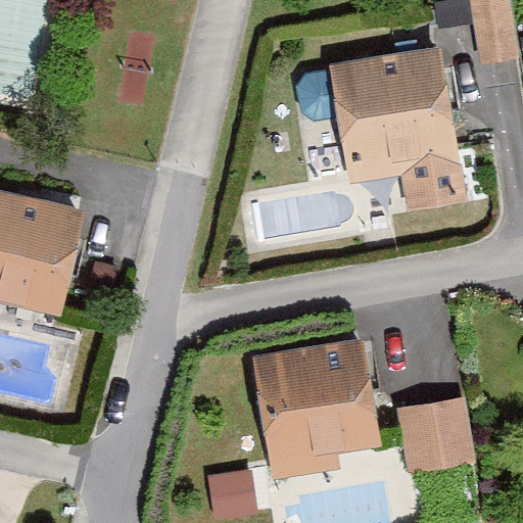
[(438,29),(475,24),(472,0),(434,6),(438,29)]
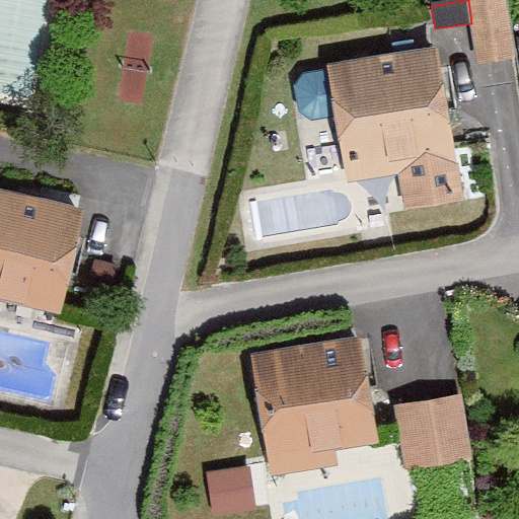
[(516,59),(507,0),(470,0),(468,0),(471,23),(477,65),(516,59)]
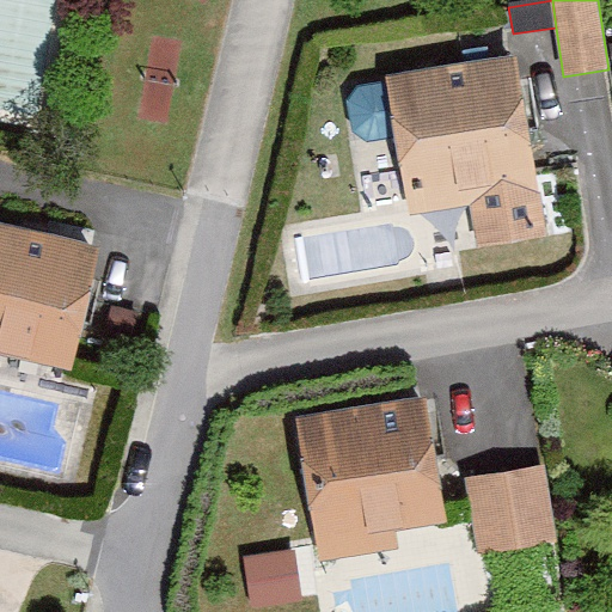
[(516,57),(385,79),(409,218),(470,208),(477,249),(546,237),(516,57)]
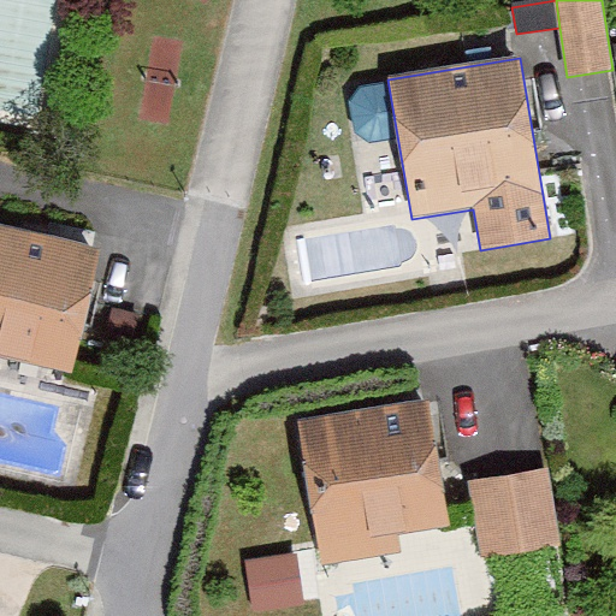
[(100,250),(0,227),(0,357),(72,374),(100,250)]
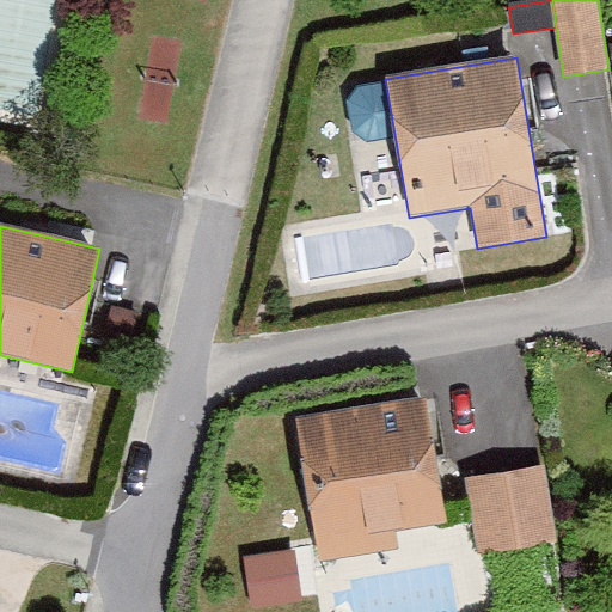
[(426,397),(294,420),(319,563),(402,549),(399,533),(448,525),(426,397)]
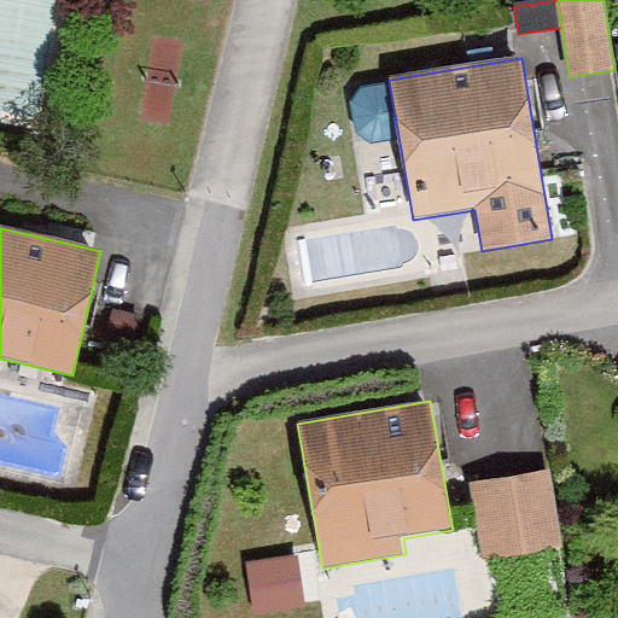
[(549,470),(471,484),(484,563),(564,548),(549,470)]
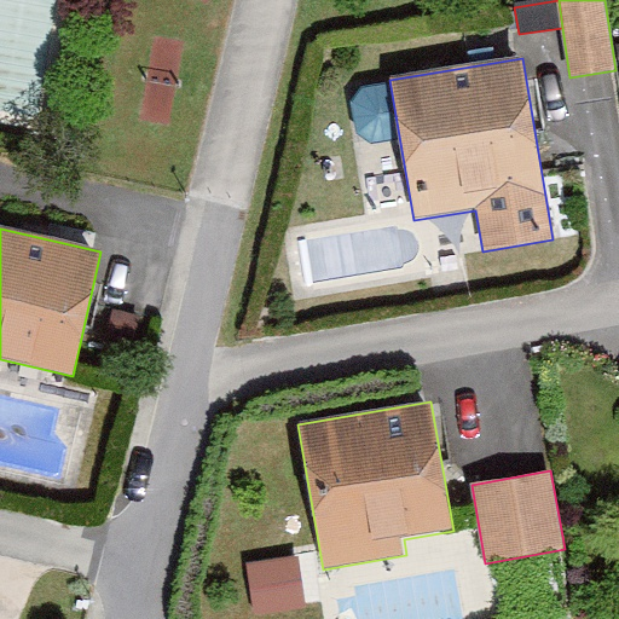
[(300,548),(249,555),(256,606),(307,599),(300,548)]
